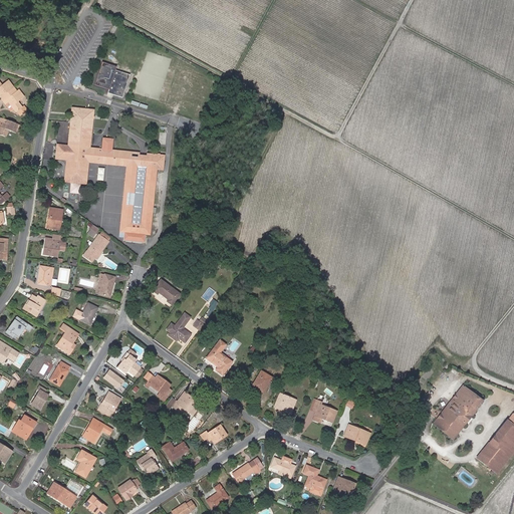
[(117,66),(102,62),(95,85),(109,89),(108,93),(123,98),(131,75),(116,70),(117,66)]
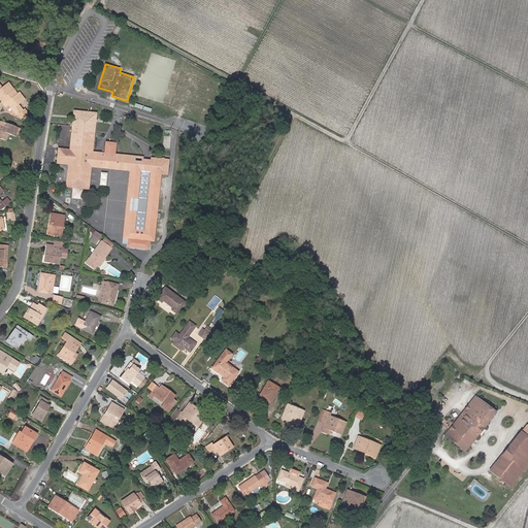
[(0,100),(13,90),(7,81),(1,87),(0,85),(0,100)]
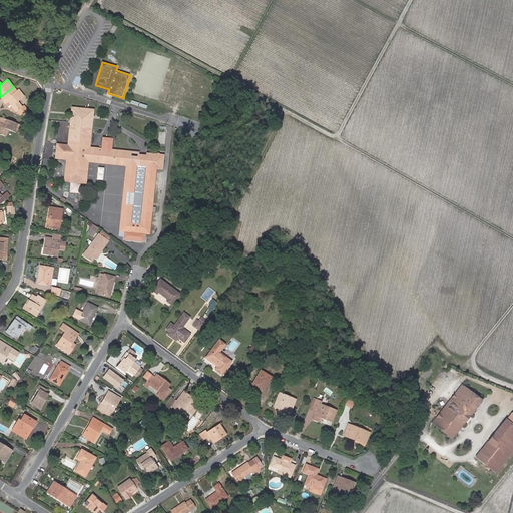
[(8,102),(14,109),(16,112),(17,111),(20,115),(27,109),(24,105),(22,107),(18,101),(24,96),(18,89),(16,90),(13,87),(0,97),(5,104),(8,102)]
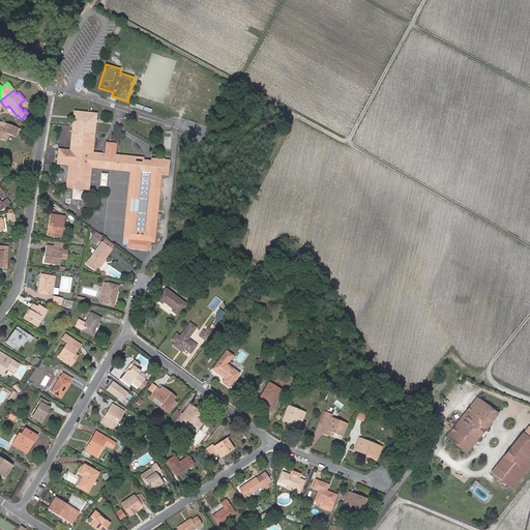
[(11,115),(15,113),(8,106),(5,108),(11,115)]
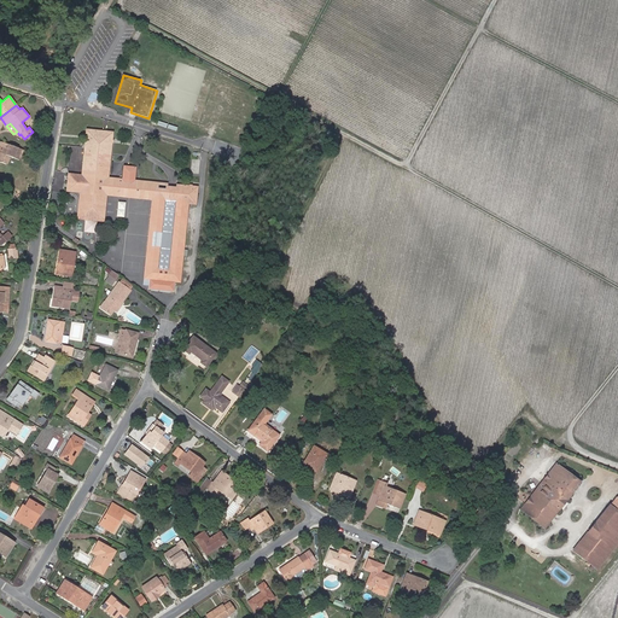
[(114,132),(86,129),(81,174),(68,173),(66,192),(80,193),(77,217),(105,221),(108,196),(108,191),(158,197),(155,232),(162,233),(161,246),(152,246),(150,275),(156,275),(157,275),(157,279),(150,279),(150,285),(150,289),(175,291),(176,281),(167,280),(167,277),(174,277),(176,277),(180,251),(184,252),(186,228),(182,228),(185,210),(188,210),(190,204),(190,200),(197,202),(198,186),(176,185),(176,187),(176,193),(175,193),(157,191),(157,182),(136,180),(138,167),(127,165),(124,179),(109,176),(106,176),(106,169),(110,170),(114,132)]
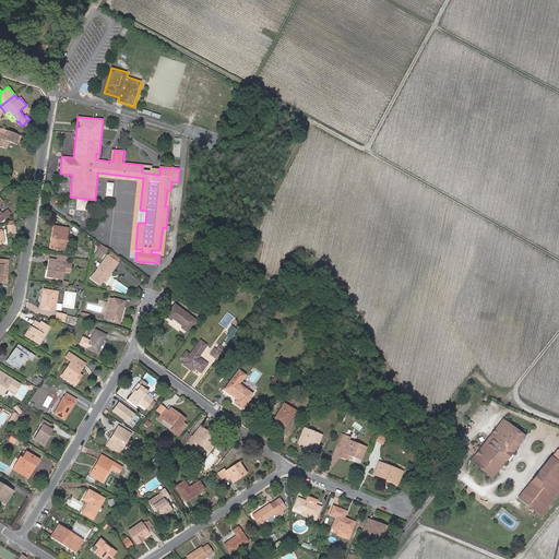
[(18,144),(21,135),(0,128),(0,135),(1,137),(0,140),(0,146),(7,149),(9,142),(18,144)]
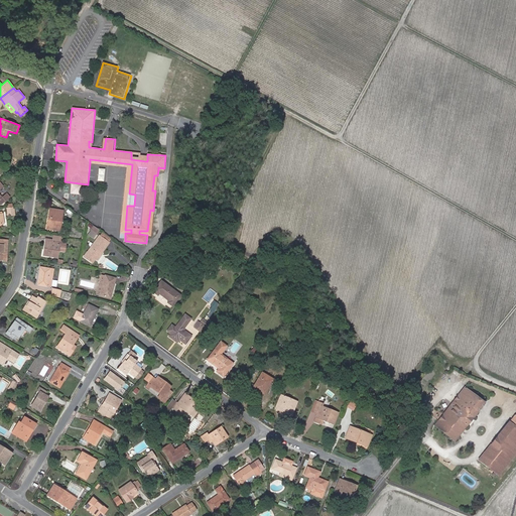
[(147,161),(147,156),(140,155),(140,152),(131,152),(131,159),(146,161),(147,161)]
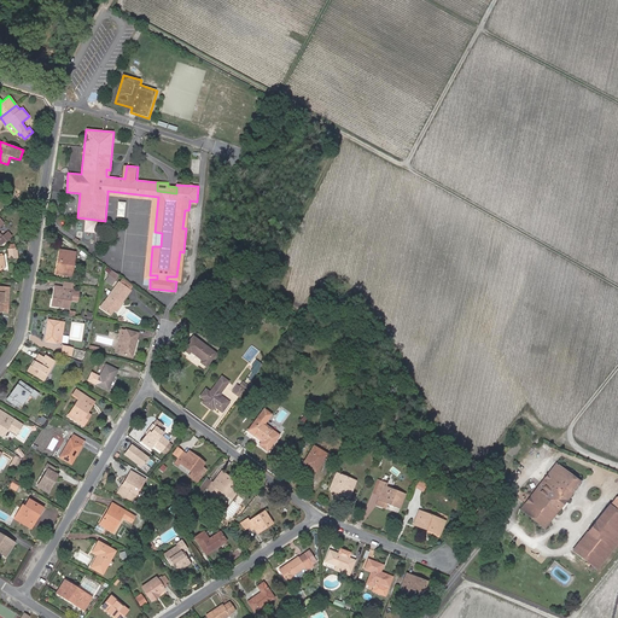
[(108,191),(108,196),(151,200),(144,278),(143,285),(150,285),(150,279),(157,279),(157,275),(156,275),(150,275),(152,246),(161,246),(162,233),(155,232),(158,197),(108,191)]
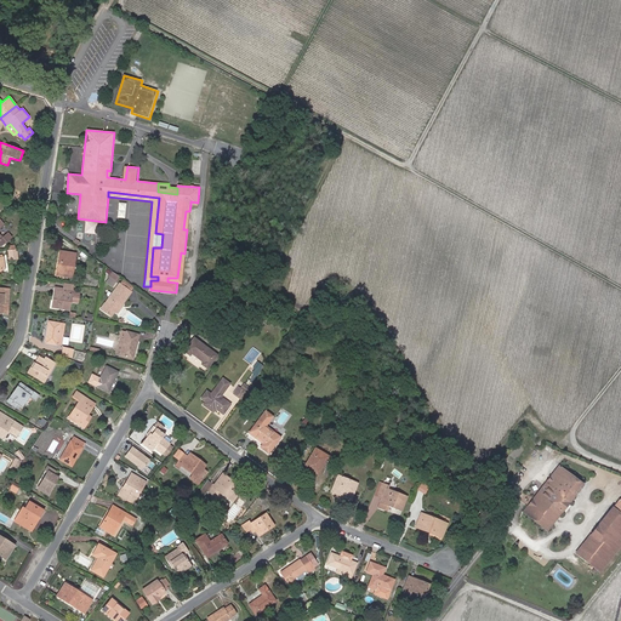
[(0,244),(1,246),(3,246),(12,238),(7,233),(3,238),(0,235),(0,228),(4,224),(0,220),(0,244)]
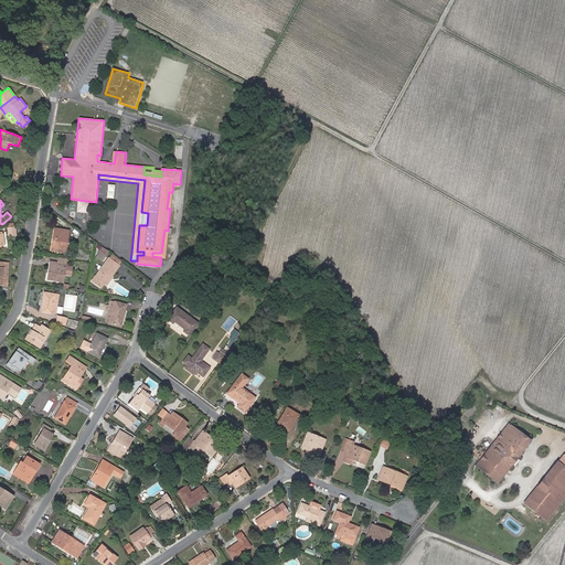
[(76,212),(87,213),(88,202),(77,201),(76,212)]
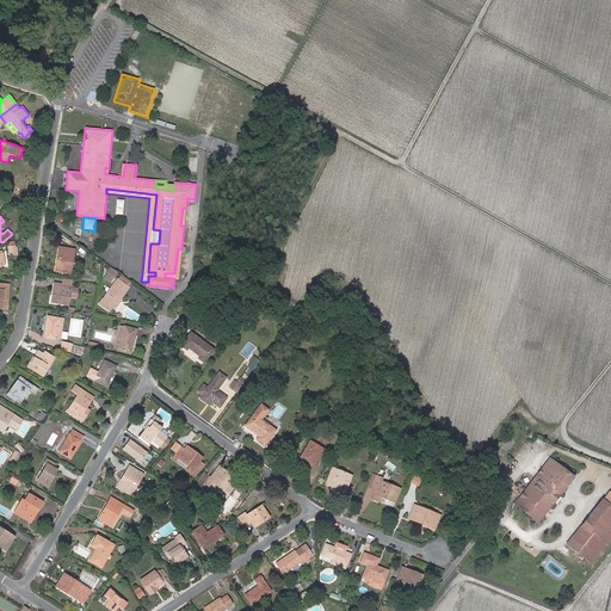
[(62,259),(57,259),(56,271),(71,273),(74,250),(65,247),(62,259)]
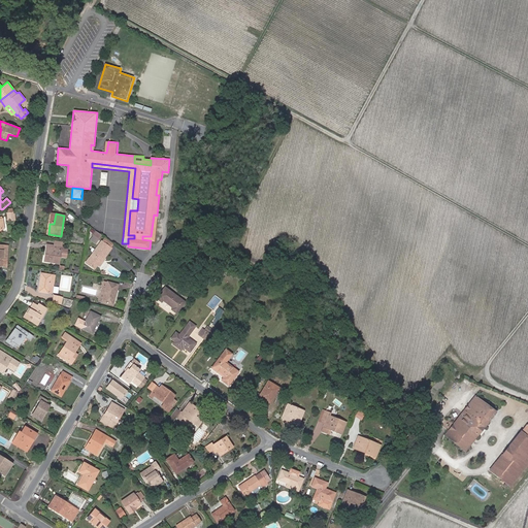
[(142,239),(151,240),(155,240),(157,216),(154,215),(151,236),(149,236),(142,236),(142,239)]
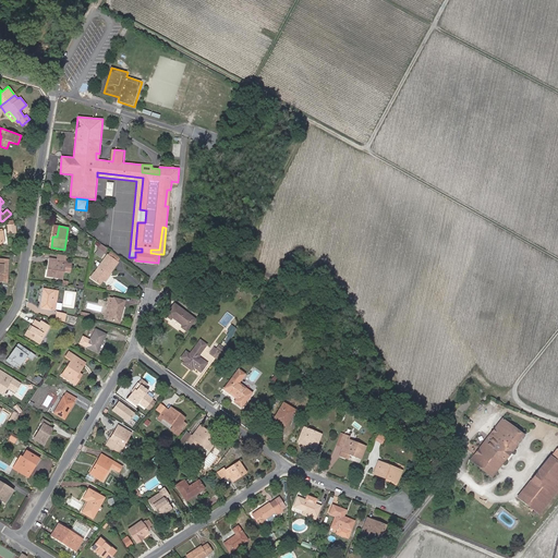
[(95,253),(101,257),(107,249),(100,244),(97,249),(98,250),(95,253)]
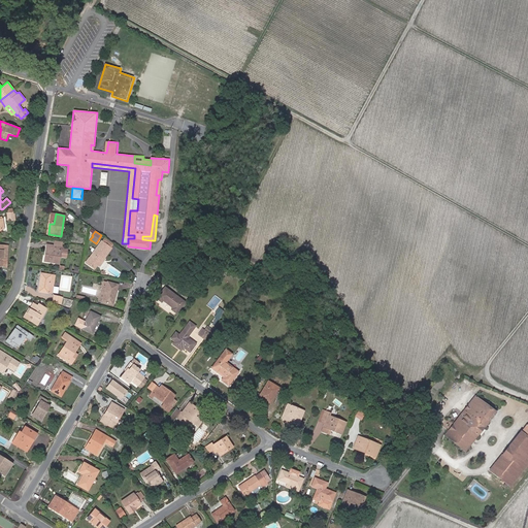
[(103,258),(104,259),(113,244),(104,237),(87,263),(95,269),(97,265),(103,258)]
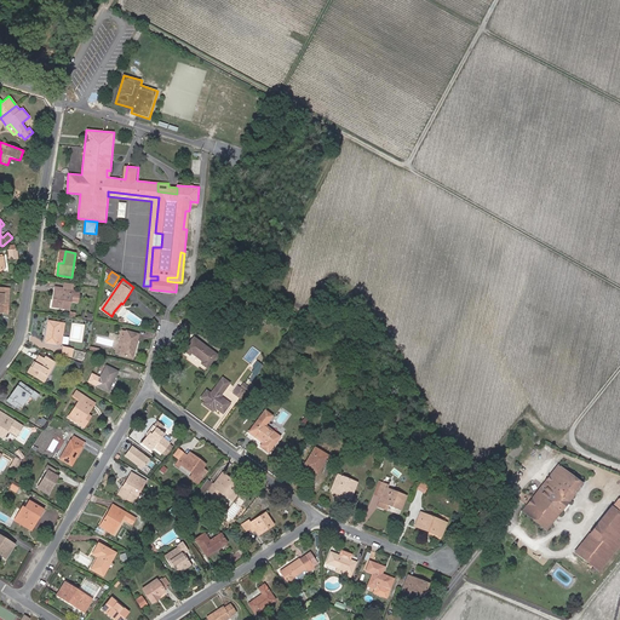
[(73,290),(63,287),(63,293),(55,292),(52,306),(69,309),(73,290)]
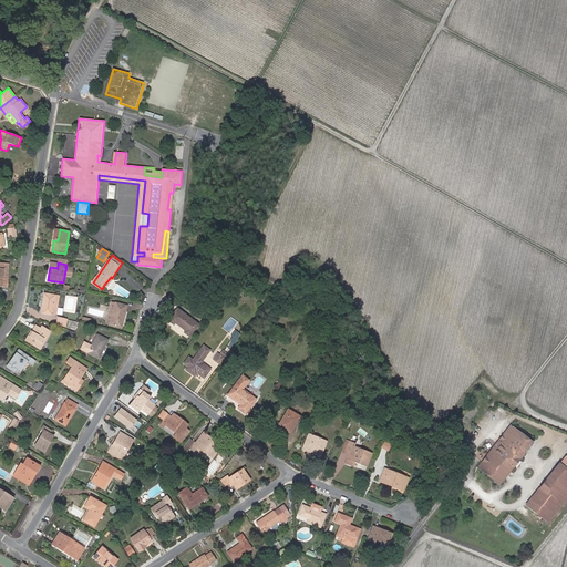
[(54,299),(58,300),(59,296),(44,294),(41,313),(52,316),(52,312),(54,299)]
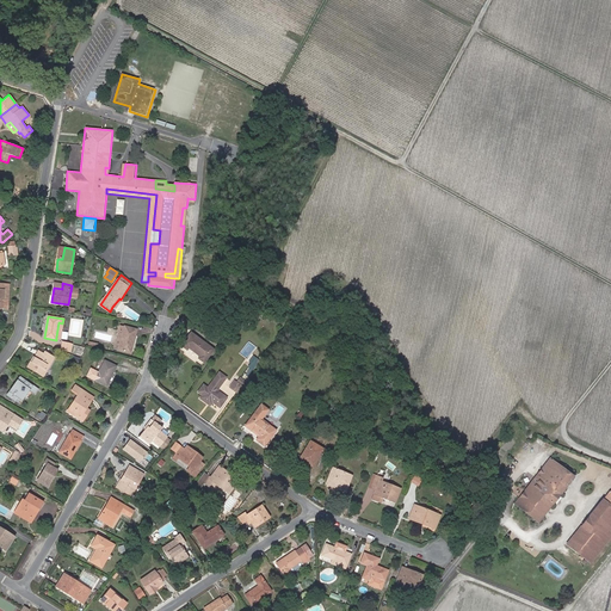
[(121,326),(115,349),(130,353),(136,329),(121,326)]
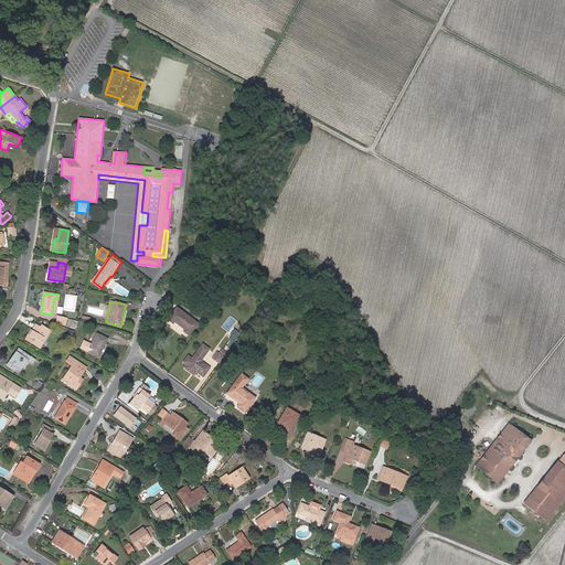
[(189,334),(198,323),(177,308),(168,319),(173,323),(174,321),(185,329),(184,331),(189,334)]
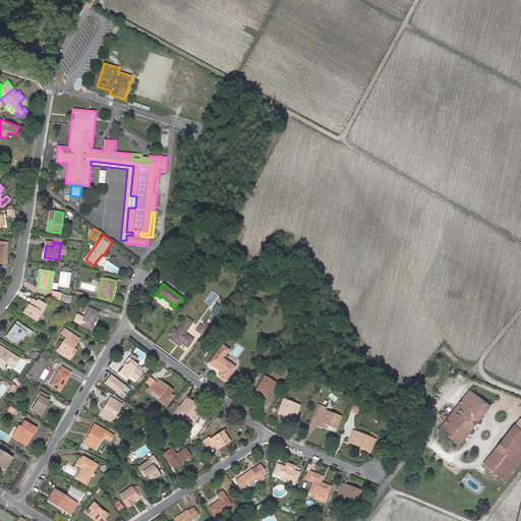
[(29,304),(23,312),(37,321),(46,304),(38,300),(37,301),(33,299),(30,305),(29,304)]
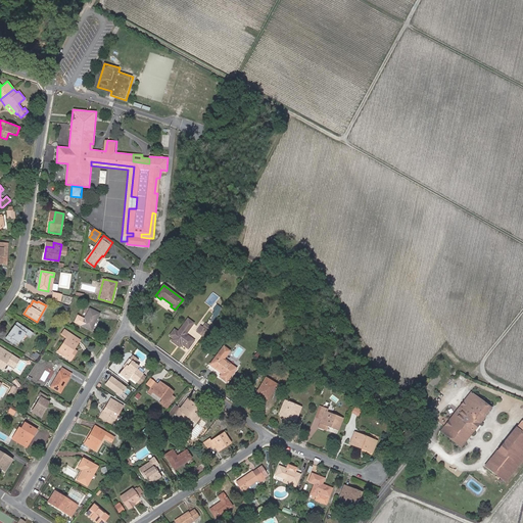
[(212,314),(217,317),(223,308),(219,305),(212,314)]
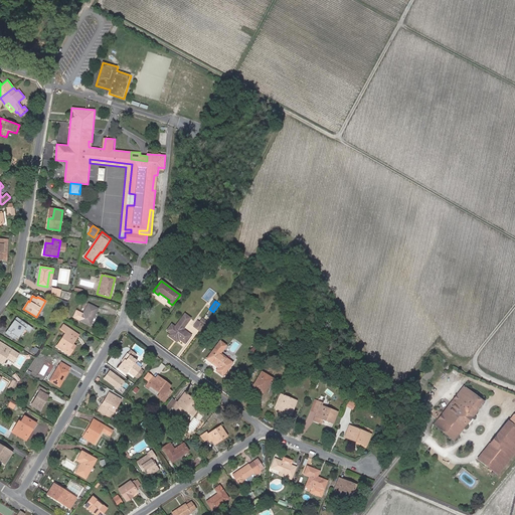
[(89,304),(80,320),(90,325),(98,309),(89,304)]
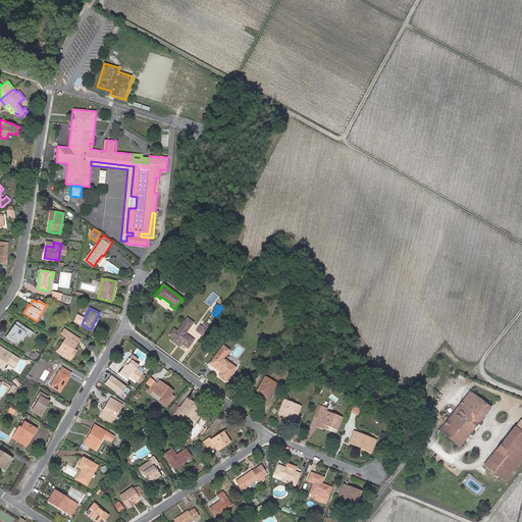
[(171,340),(179,347),(181,344),(188,348),(194,340),(185,332),(190,325),(189,324),(191,321),(188,318),(185,322),(177,331),(173,328),(169,334),(173,337),(171,340)]
